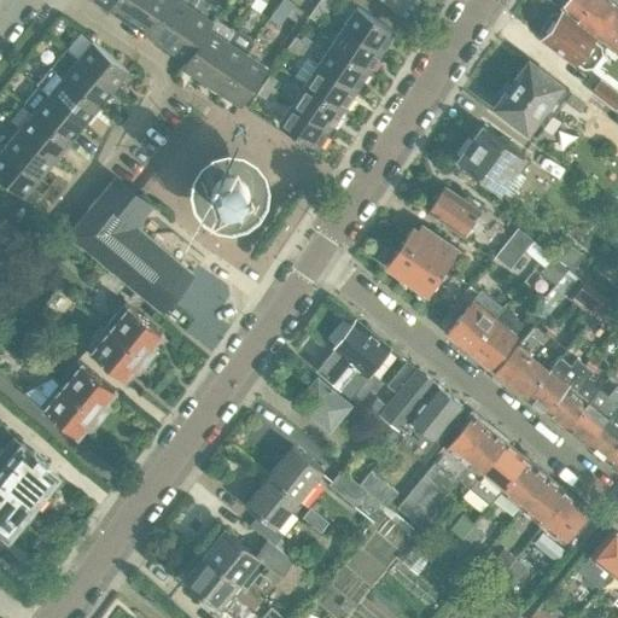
[(128,21),(141,0),(114,0),(109,9),(128,21)]
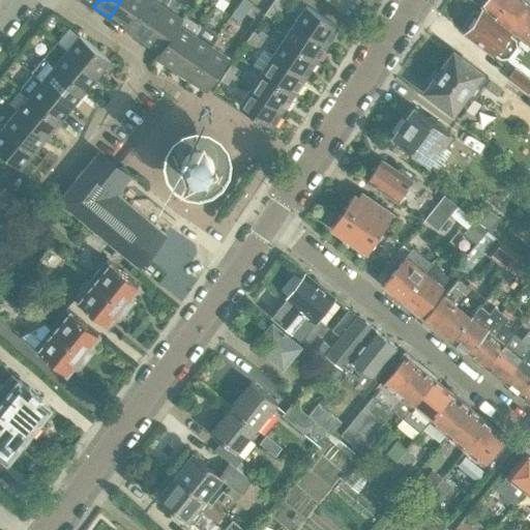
[(126,29),(145,0),(121,0),(110,18),(126,29)]
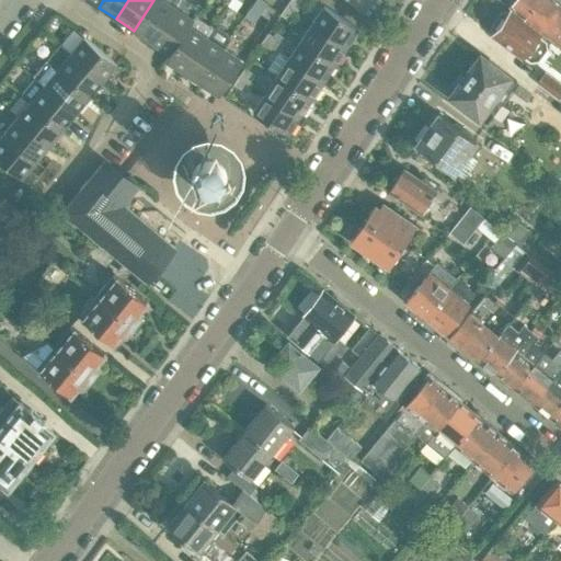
[(151,43),(180,0),(153,0),(134,31),(151,43)]
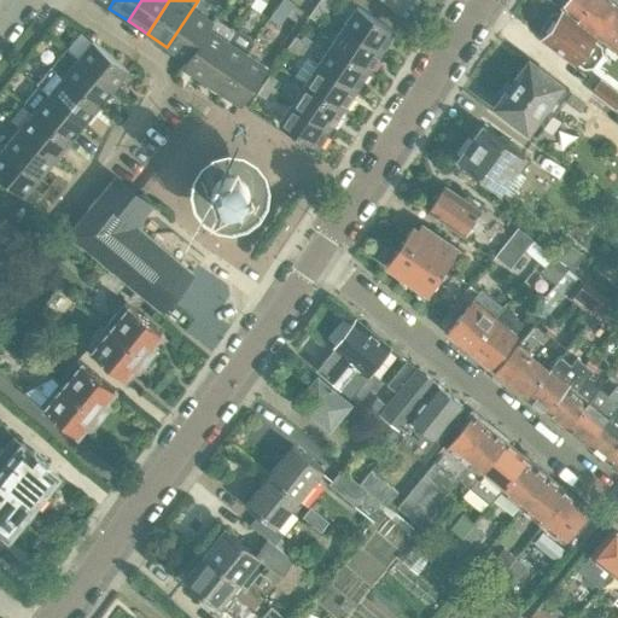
[(181,65),(208,27),(209,28),(215,17),(219,11),(202,0),(198,0),(167,47),(185,59),(181,65)]
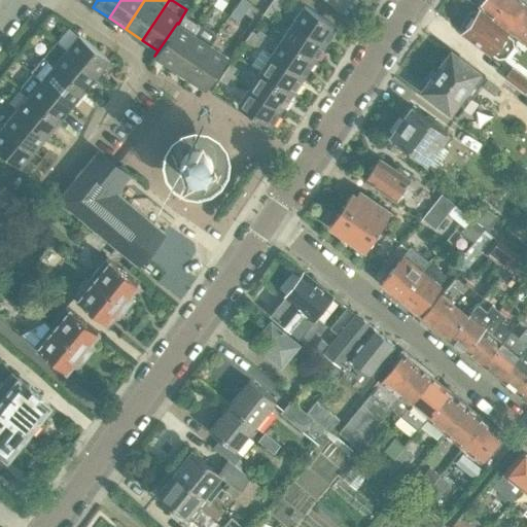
[(277,12),(282,4),(275,0),(271,0),(268,6),(277,12)]
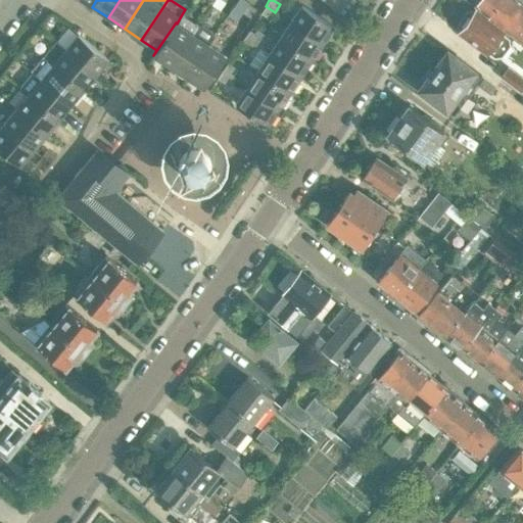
[(324,0),(337,11),(346,0),(324,0)]
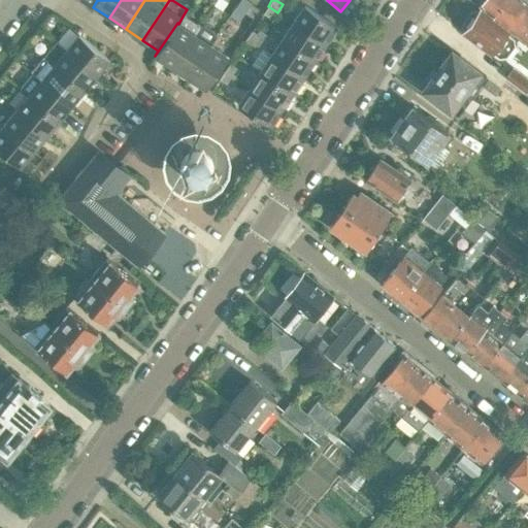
[(527,0),(483,0),(479,6),(527,42),(527,0)]
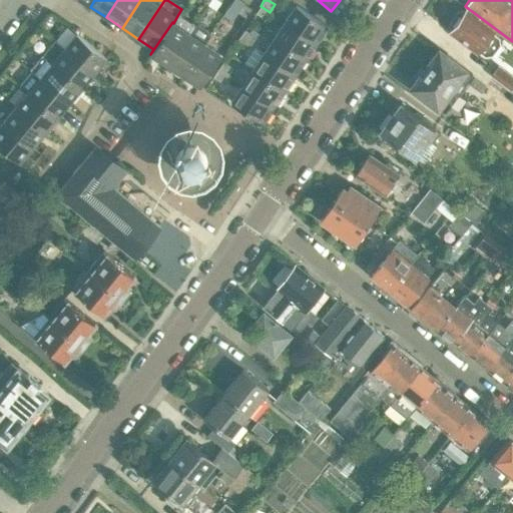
[(245,18),(251,8),(243,3),(237,12),(245,18)]
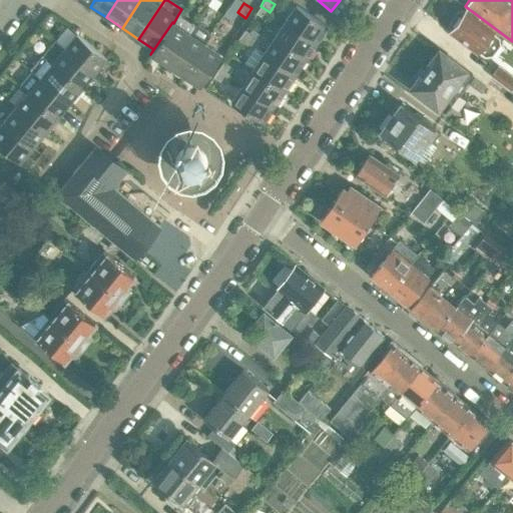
[(328,26),(296,5),(285,21),(317,43),(328,26)]
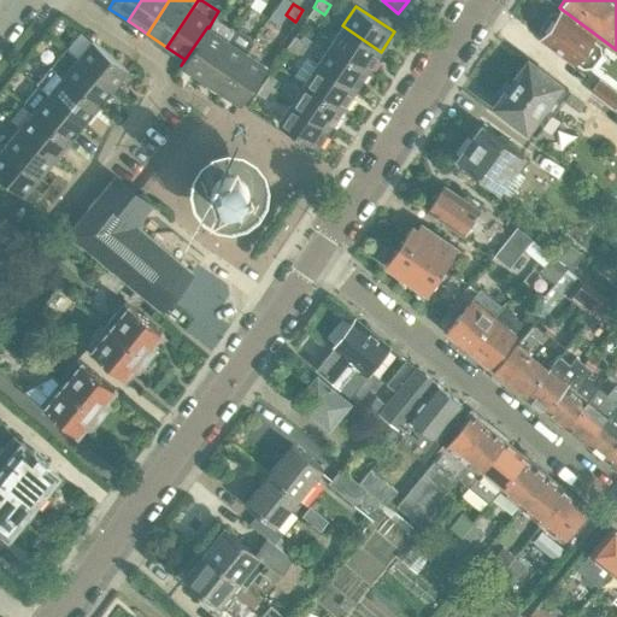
[(318,23),(324,15),(313,7),(307,16),(318,23)]
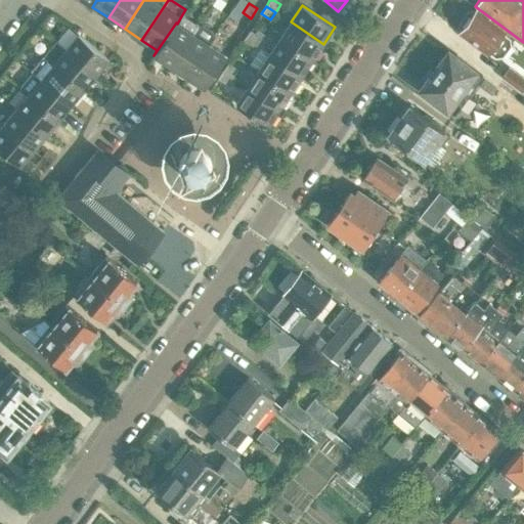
[(509,38),(503,34),(504,32),(476,10),(474,13),(470,14),(461,26),(462,30),(459,33),(487,54),(488,52),(494,56),(501,55),(509,45),(509,38)]
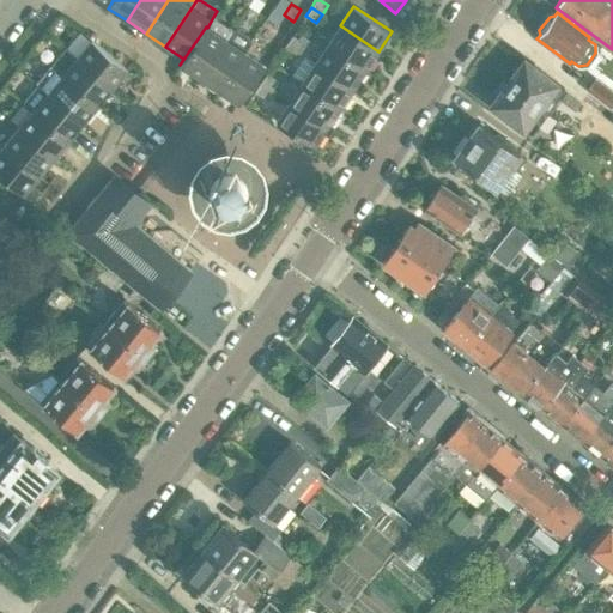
[(199,78),(231,30),(230,30),(231,29),(213,17),(207,28),(206,26),(180,65),(199,78)]
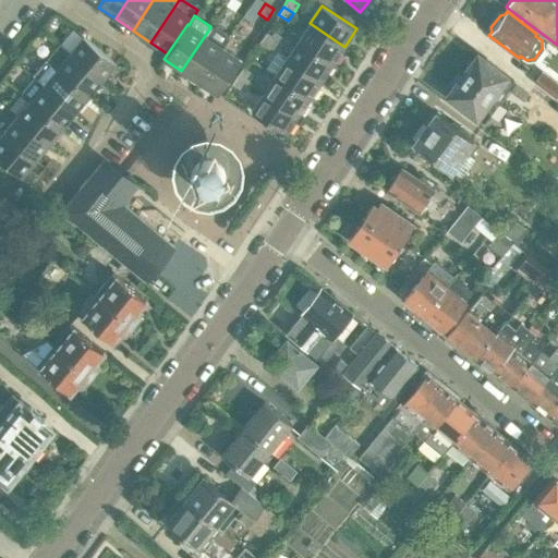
[(344,47),(310,23),(298,40),(332,64),(344,47)]
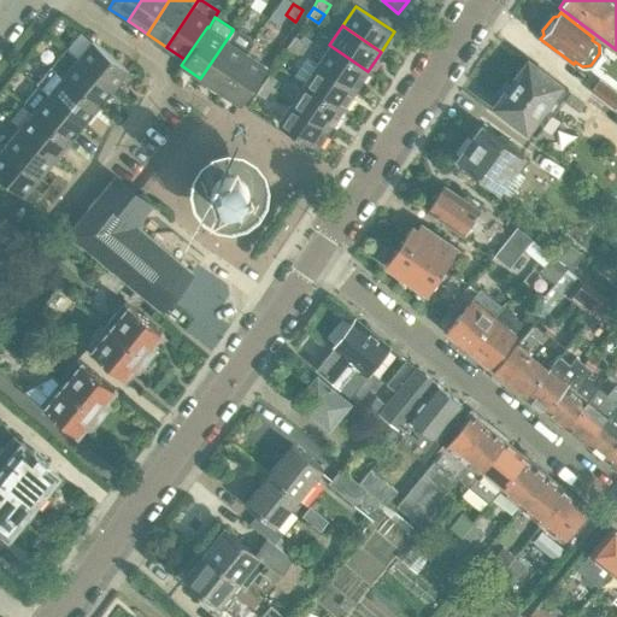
[(219,92),(246,52),(251,43),(251,37),(238,29),(233,30),(200,78),(219,92)]
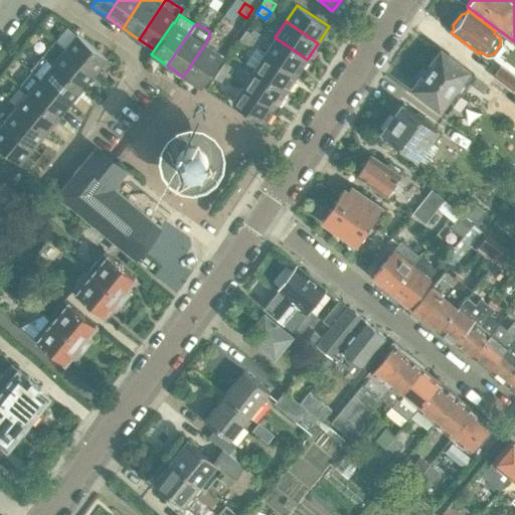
[(254,36),(244,30),(239,38),(249,44),(254,36)]
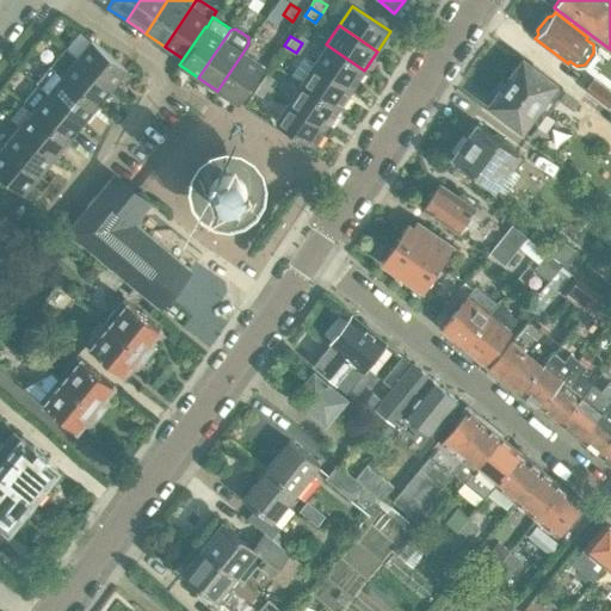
[(111,87),(125,69),(91,39),(75,57),(88,68),(111,87)]
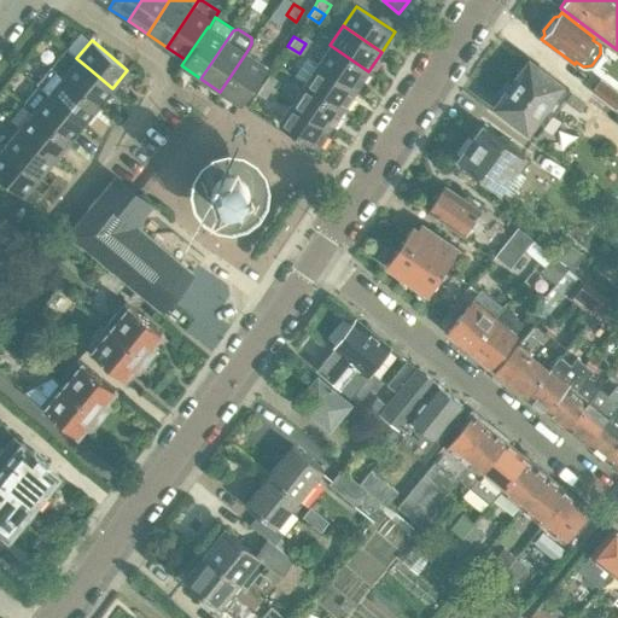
[(368,71),(330,45),(316,64),(355,91),(368,71)]
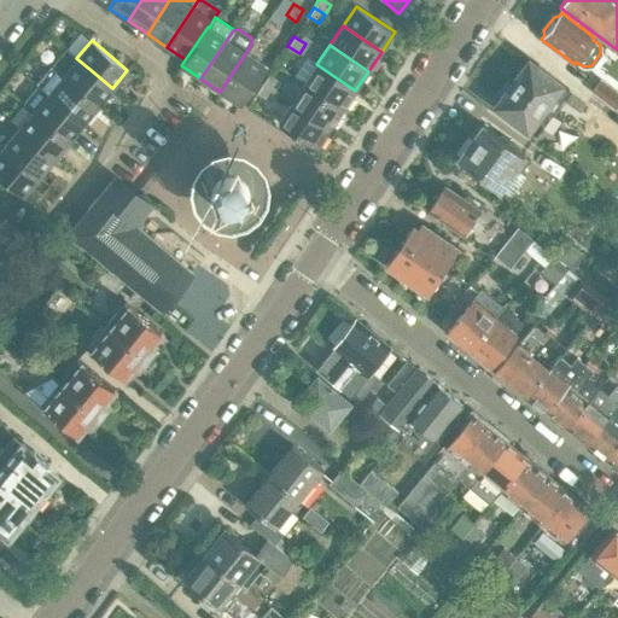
[(293,62),(299,53),(287,46),(281,54),(293,62)]
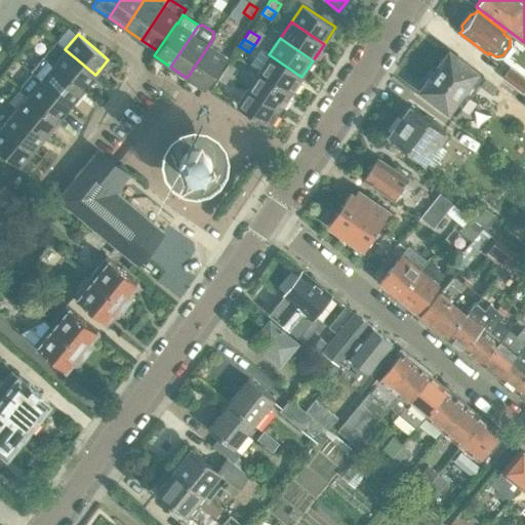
[(95,75),(76,58),(65,49),(54,41),(42,55),(83,89),(95,75)]
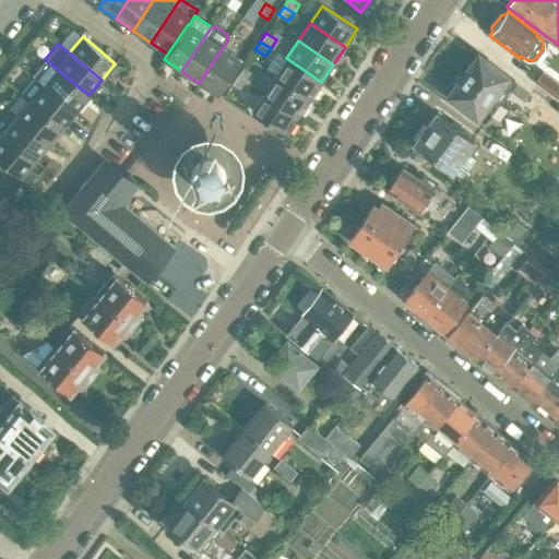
[(199,83),(216,95),(240,59),(223,47),(199,83)]
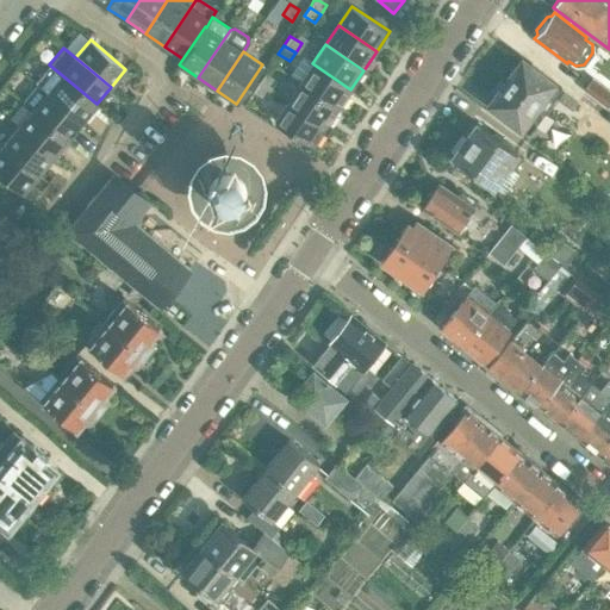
[(350,89),(312,63),(303,56),(290,74),(300,81),(299,82),(337,109),(350,89)]
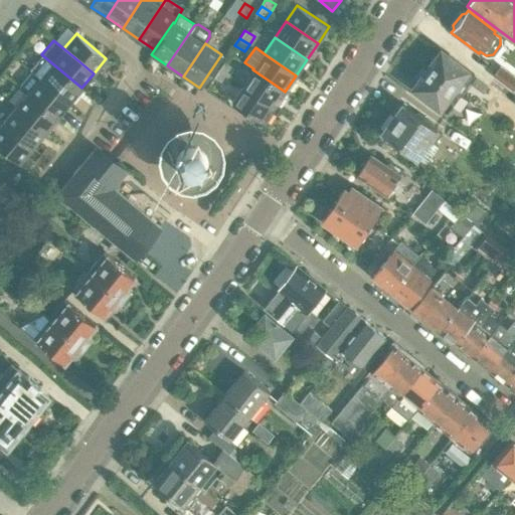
[(461,78),(467,82),(474,74),(440,49),(425,68),(453,89),(461,78)]
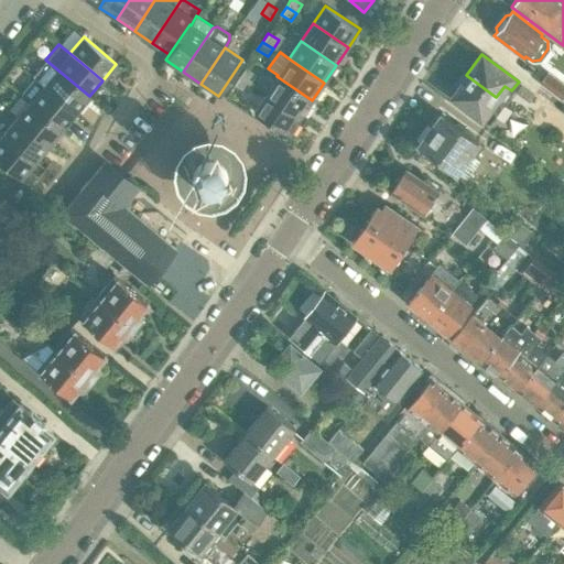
[(75,112),(89,96),(45,60),(32,76),(43,85),(75,112)]
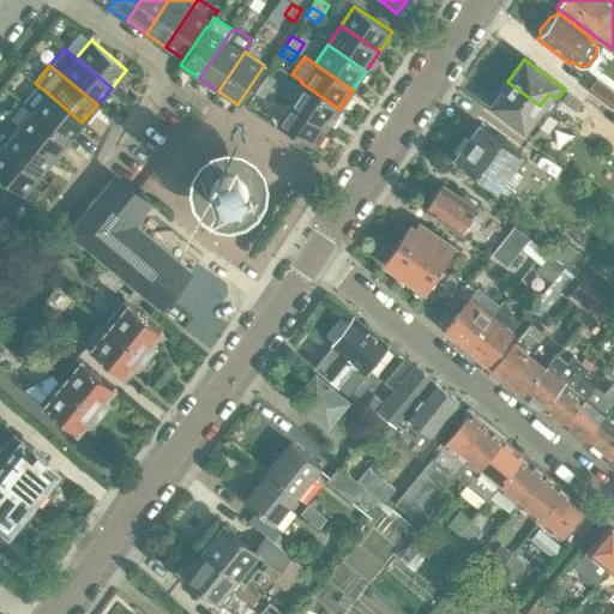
[(277,82),(266,74),(260,84),(271,91),(277,82)]
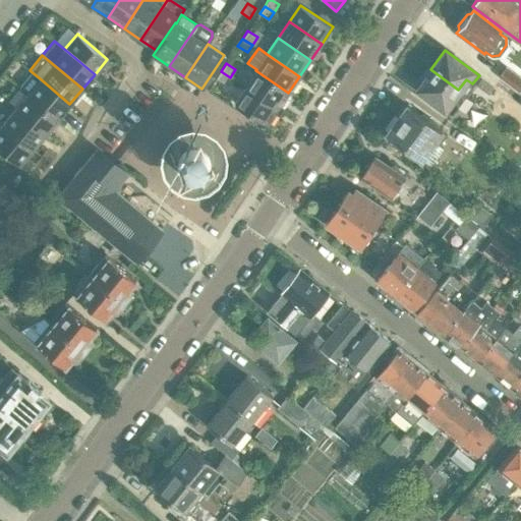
[(517,91),(520,85),(520,78),(505,67),(498,76),(517,91)]
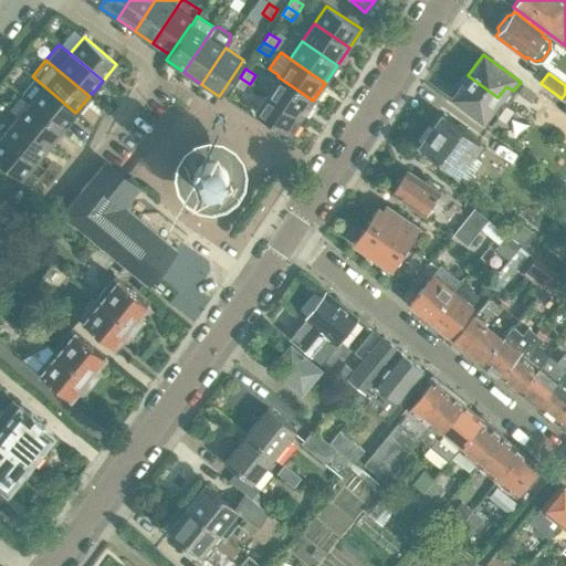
[(504,103),(498,97),(468,75),(452,96),(489,124),(504,103)]
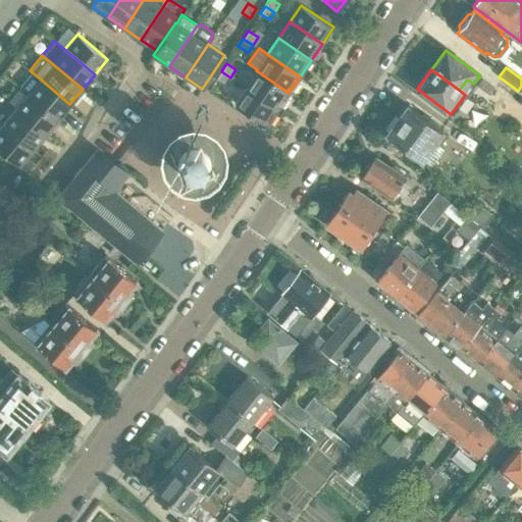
[(289,93),(256,70),(245,87),(277,109),(289,93)]
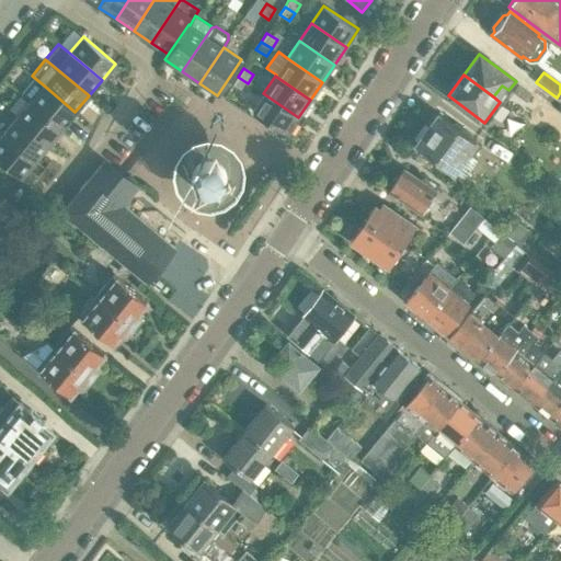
[(242,91),(248,83),(238,77),(232,84),(242,91)]
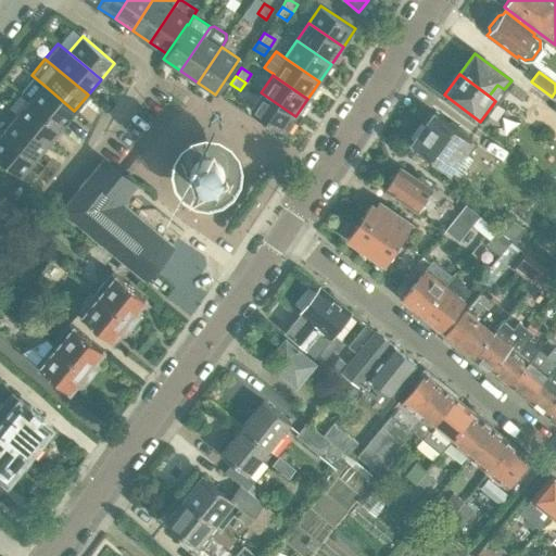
[(74,111),(42,84),(28,100),(61,127),(74,111)]
